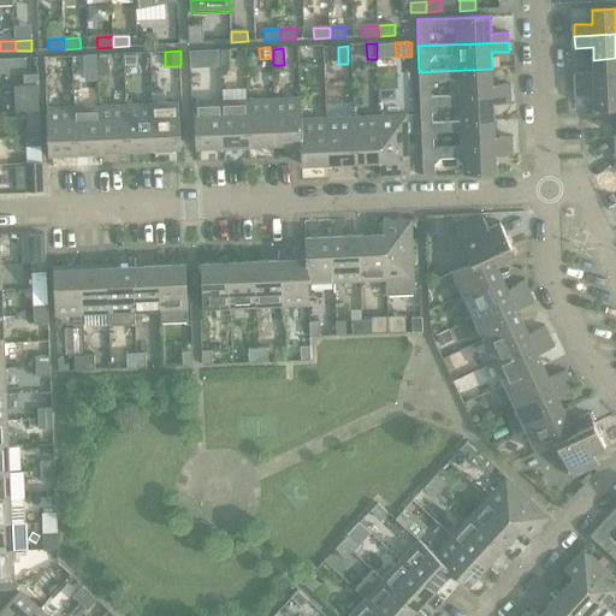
[(96,55),(83,55),(84,67),(96,67),(96,55)]
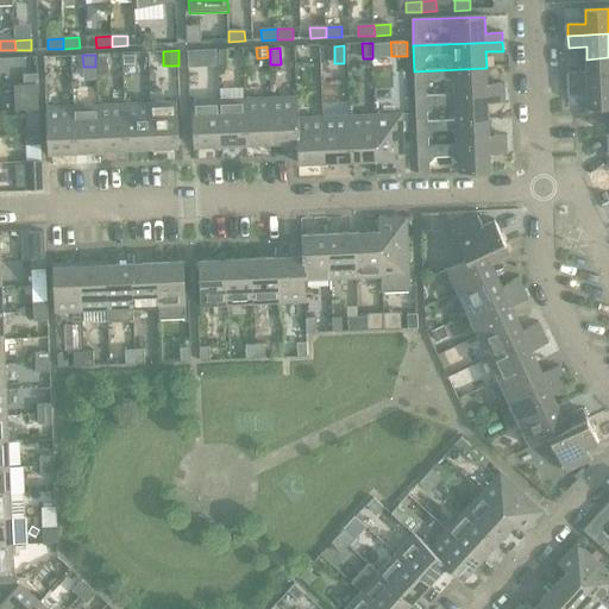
[(570,73),(570,83),(608,82),(608,57),(586,60),(588,71),(570,73)]
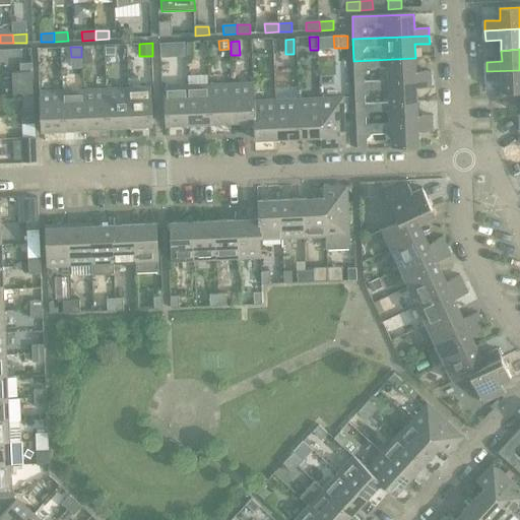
[(91,50),(83,51),(83,63),(92,63),(91,50)]
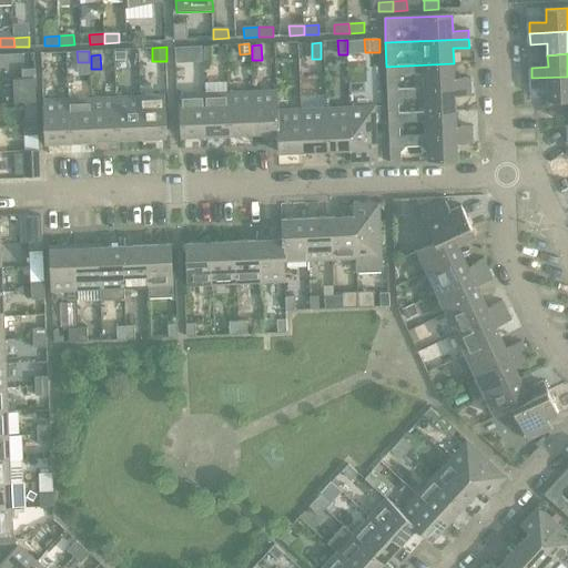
[(454,63),(386,67),(387,90),(470,87),(470,79),(455,79),(454,63)]
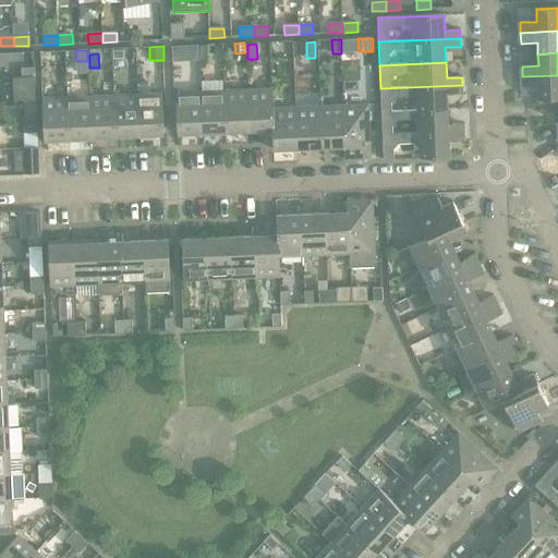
[(22,69),(22,77),(35,77),(35,68),(22,69)]
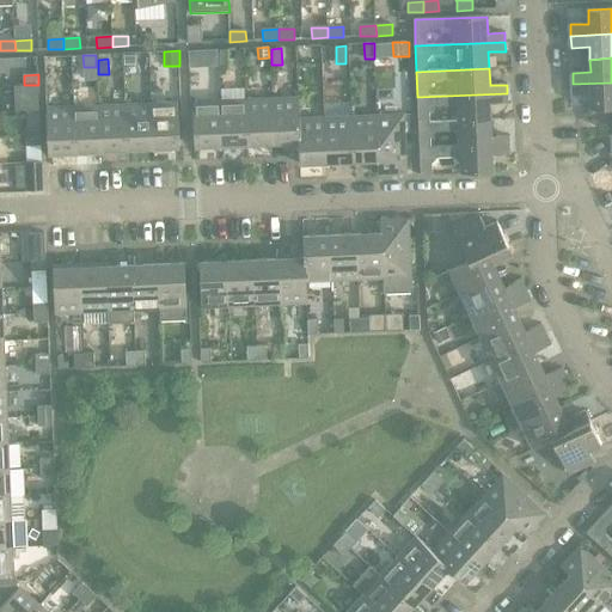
[(611,83),(573,84),(573,96),(592,95),(592,108),(611,106),(611,83)]
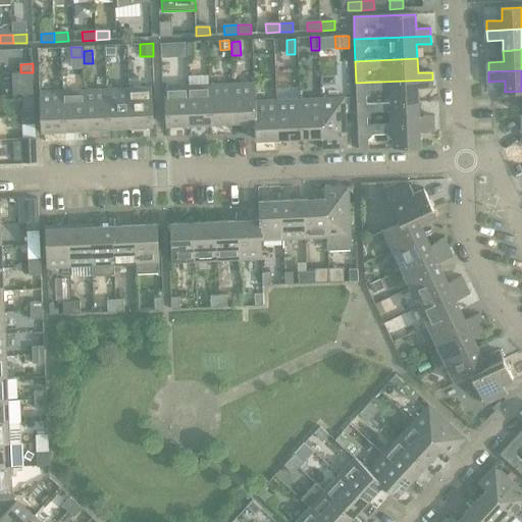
[(33,72),(20,72),(21,81),(34,81),(33,72)]
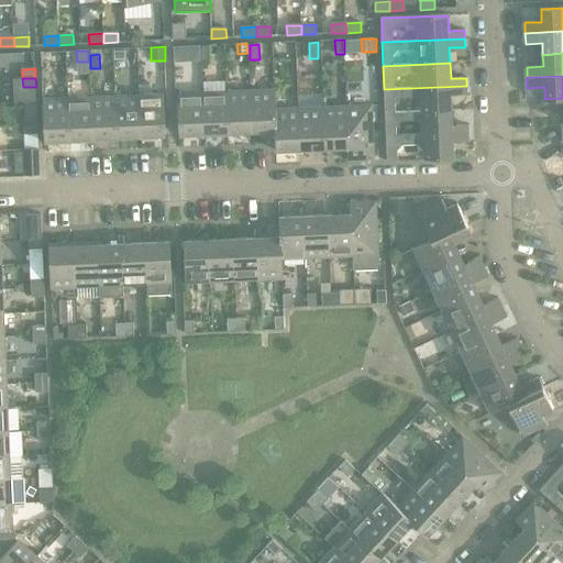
[(466,86),(384,89),(385,113),(452,110),(451,96),(467,95),(466,86)]
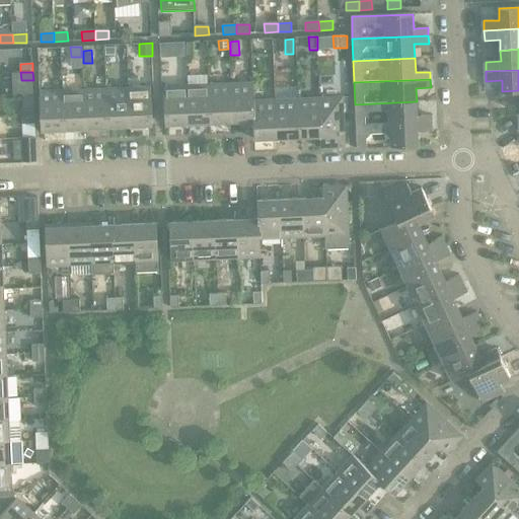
[(253,83),(231,84),(232,122),(254,121),(253,101),(254,101),(253,83)]
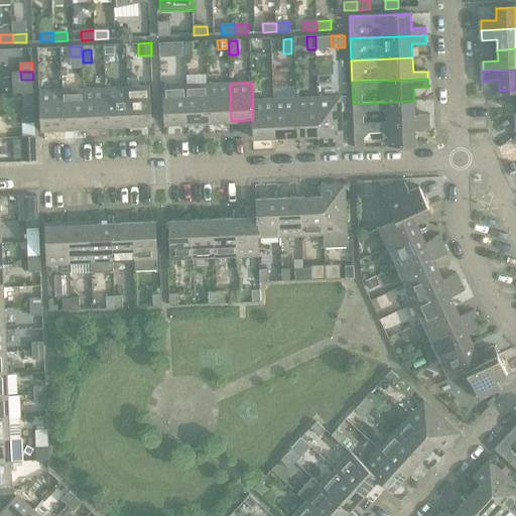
[(230,84),(208,85),(210,122),(231,121),(230,84)]
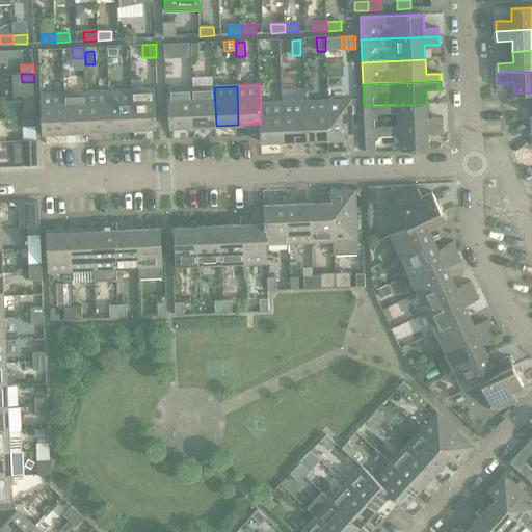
[(214,87),(192,88),(193,127),(216,126),(214,87)]
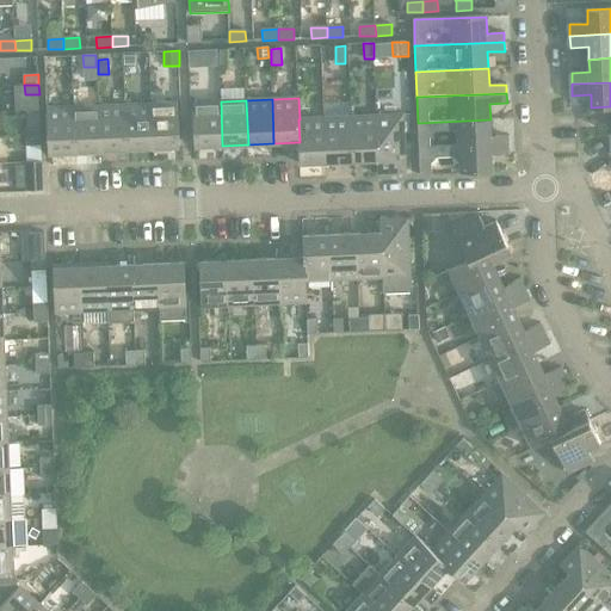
[(222,146),(221,102),(193,102),(195,147),(222,146)]
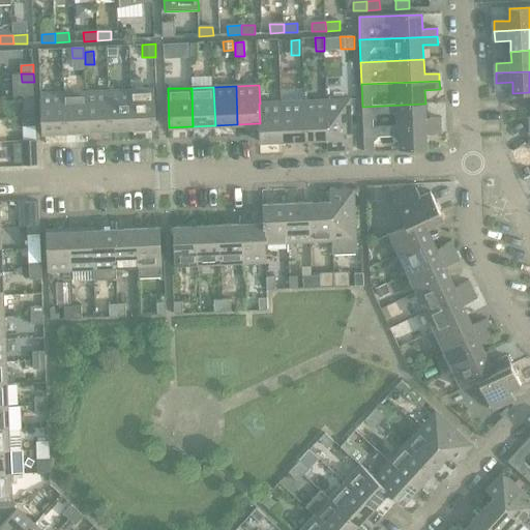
[(154,89),(131,90),(133,129),(156,128),(154,89)]
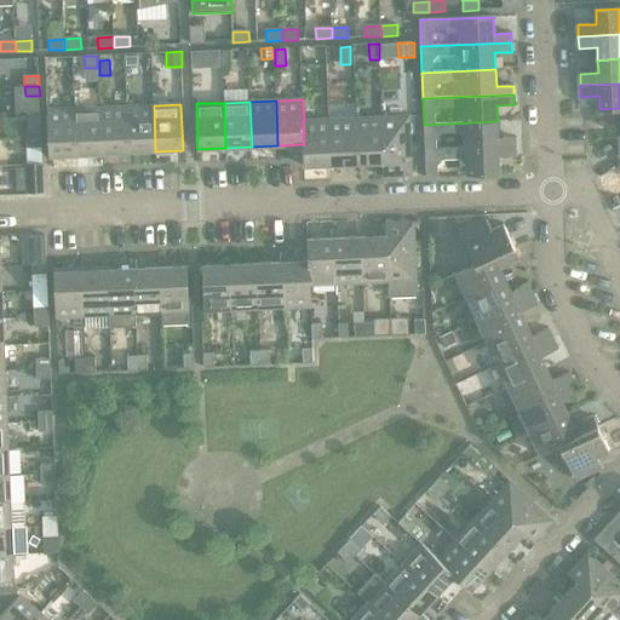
[(154,105),(127,107),(130,151),(155,151),(154,105)]
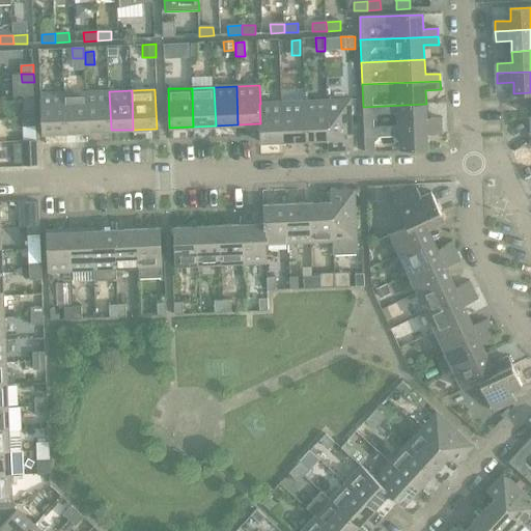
[(109,91),(86,92),(88,131),(89,131),(111,130),(109,91)]
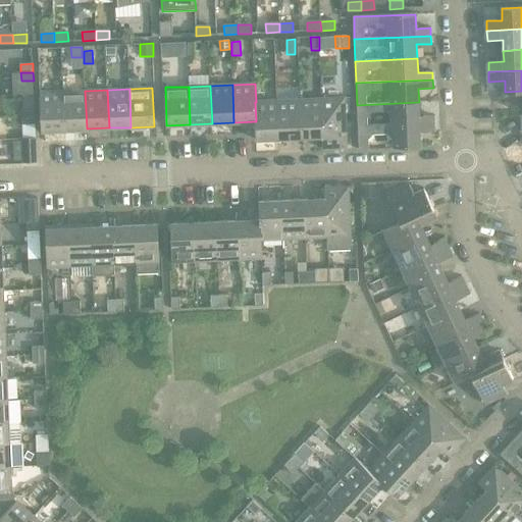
[(85,91),(63,92),(64,133),(88,132),(88,128),(87,128),(85,91)]
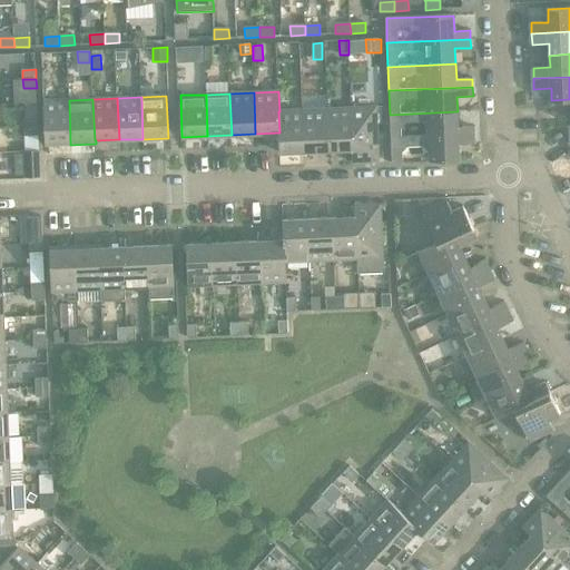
[(569,99),(551,100),(551,111),(569,110),(569,143),(569,99)]
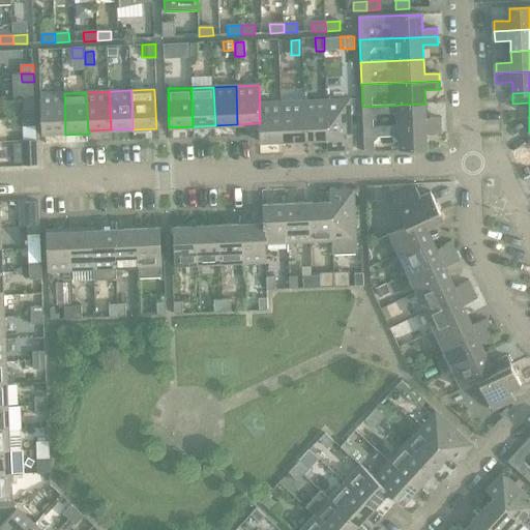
[(65,135),(64,93),(40,94),(42,136),(65,135)]
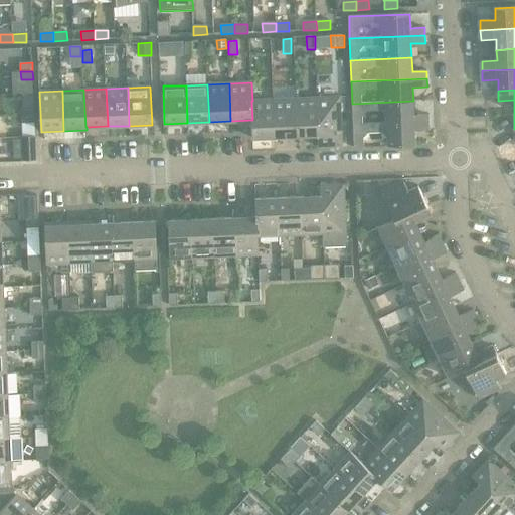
[(340,97),(317,98),(319,136),(318,136),(319,146),(342,145),(340,97)]
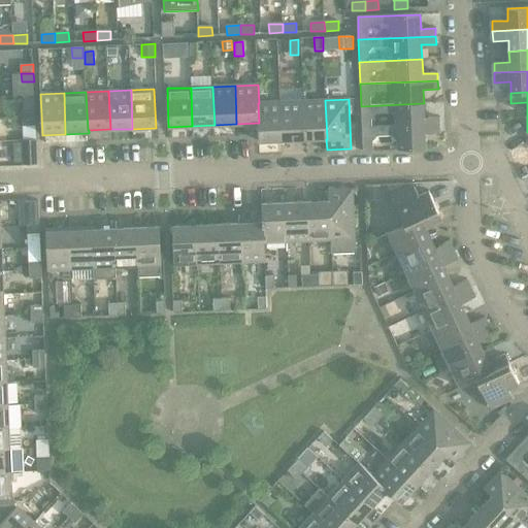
[(325,100),(303,101),(304,139),(326,139),(327,139),(325,100)]
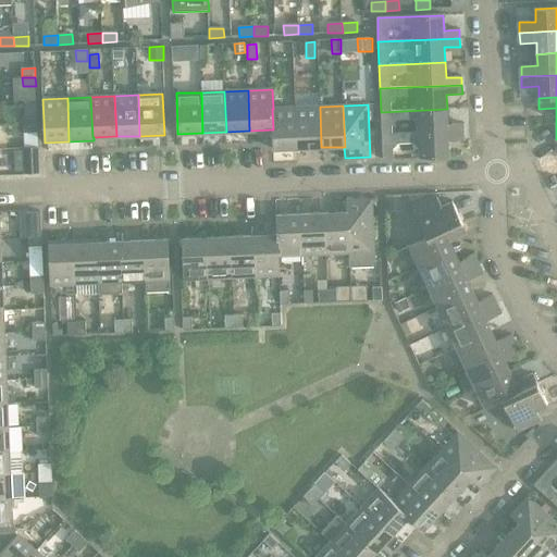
[(320,107),(296,108),(298,148),(321,147),(320,107)]
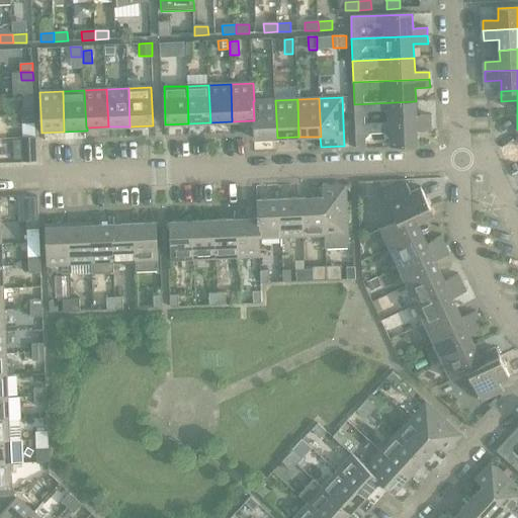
[(254,120),(254,139),(277,138),(275,100),(254,101),(253,101),(254,120)]
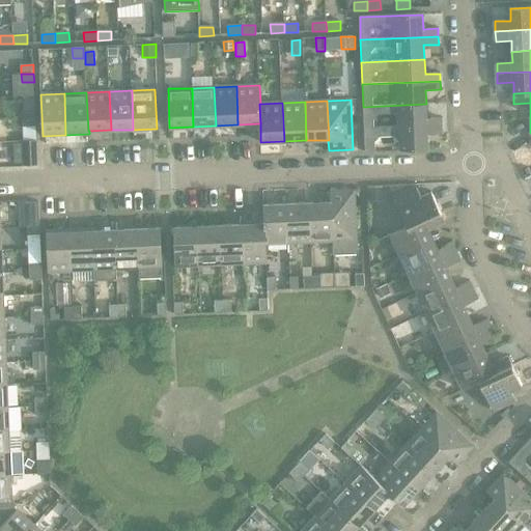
[(426,104),(363,107),(364,130),(442,127),(442,118),(426,118),(426,104)]
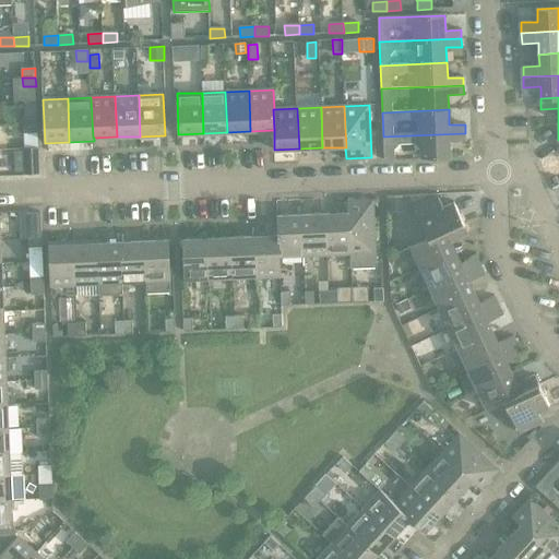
[(24,116),(24,125),(37,125),(37,116),(24,116)]
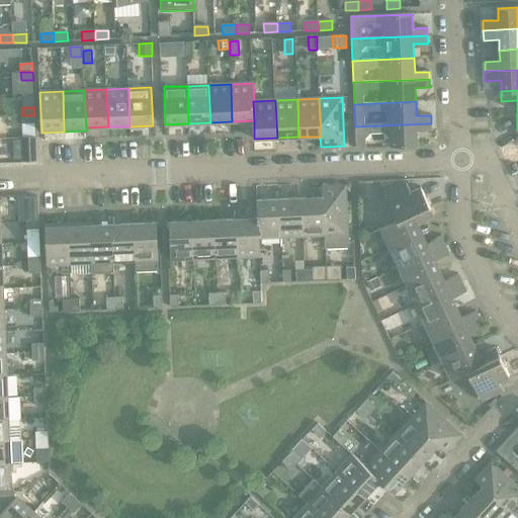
[(34,115),(22,115),(22,123),(34,123),(34,115)]
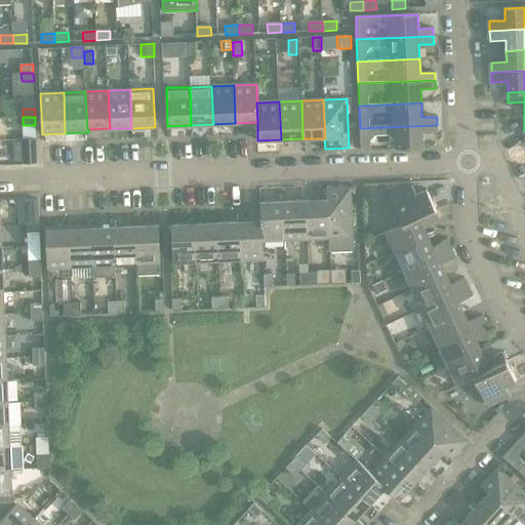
[(437,125),(360,128),(361,150),(360,150),(360,151),(423,148),(422,133),(437,132),(437,125)]
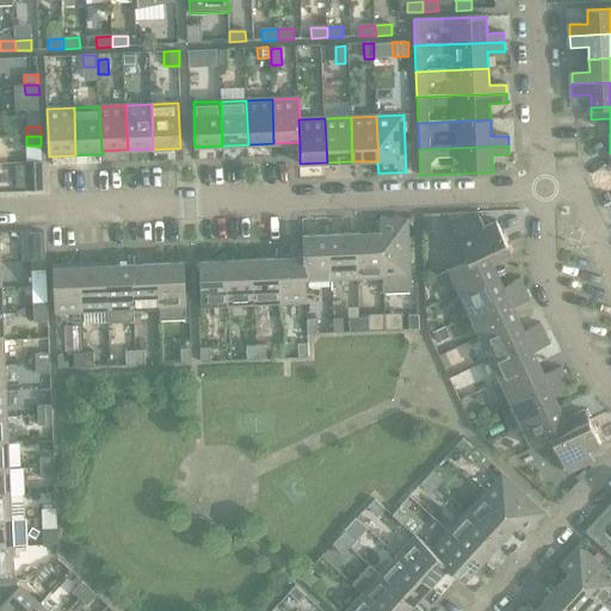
[(42,161),(28,162),(29,191),(43,190),(42,161)]
